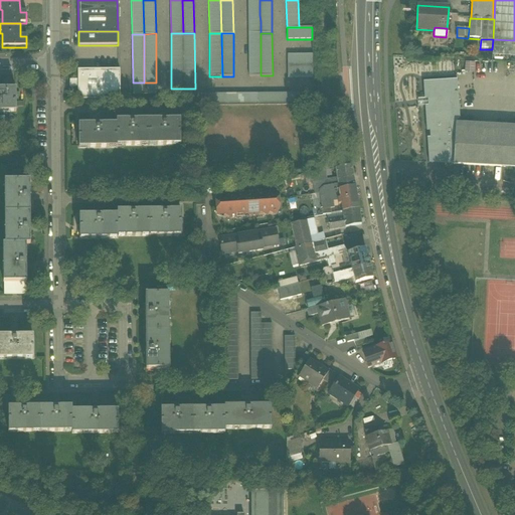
[(514,56),(514,40),(493,39),(492,55),(514,56)]
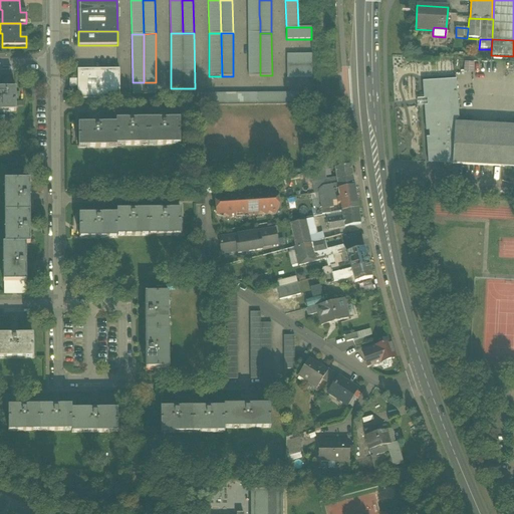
[(287,54),(287,67),(311,66),(311,54),(287,54)]
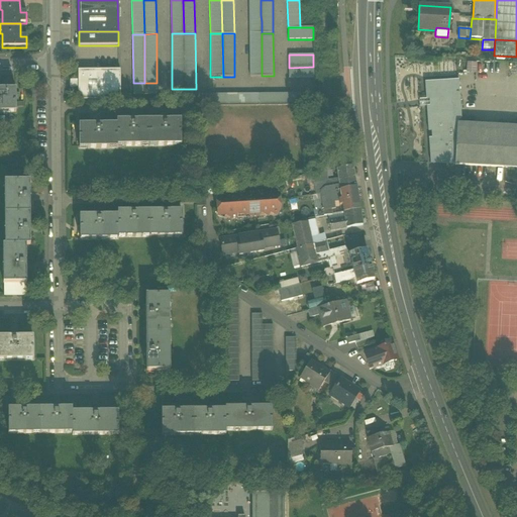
[(477,63),(467,63),(466,73),(476,73),(477,63)]
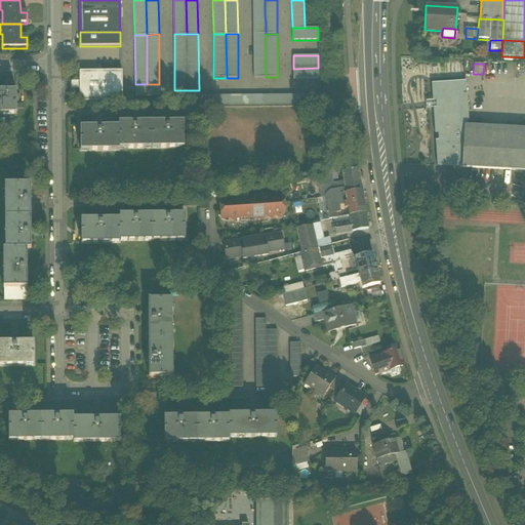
[(319,80),(318,68),(293,69),(293,80),(319,80)]
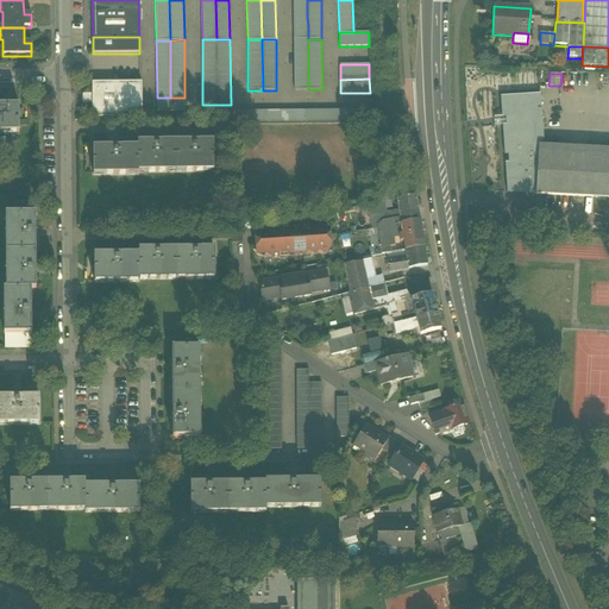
[(92,119),(142,118),(142,83),(92,83),(92,119)]
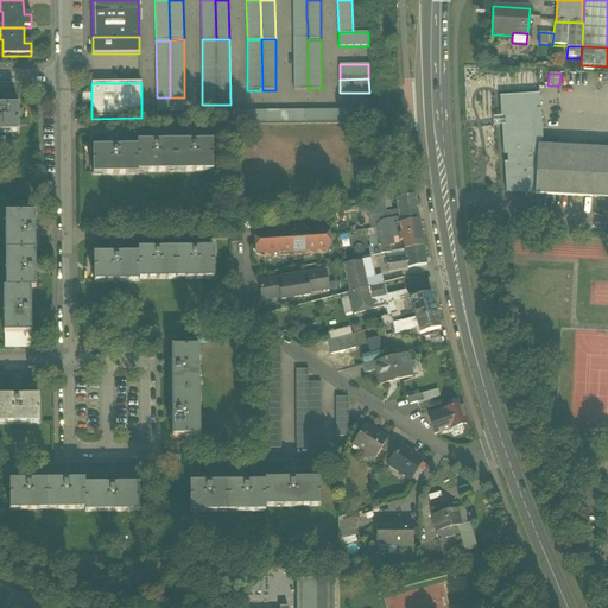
[(534,195),(537,152),(532,152),(532,143),(539,143),(543,139),(539,94),(499,97),(500,118),(504,118),(505,126),(501,126),(504,156),(507,154),(507,164),(504,164),(506,194),(534,195)]
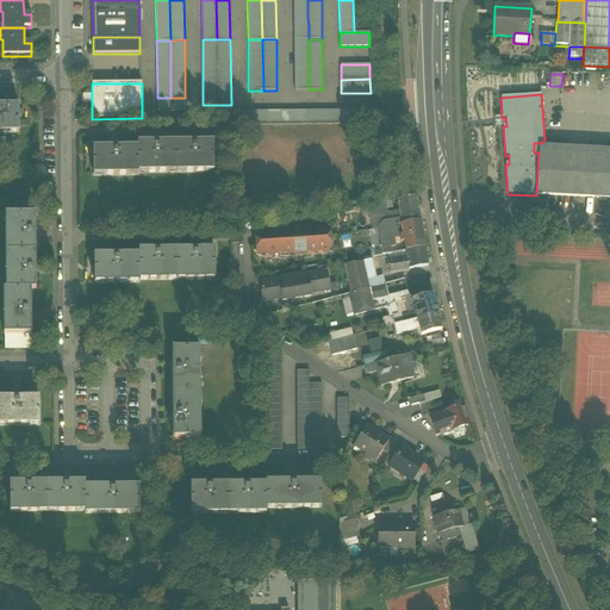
[(185,112),(185,98),(170,98),(157,98),(157,112),(185,112)]
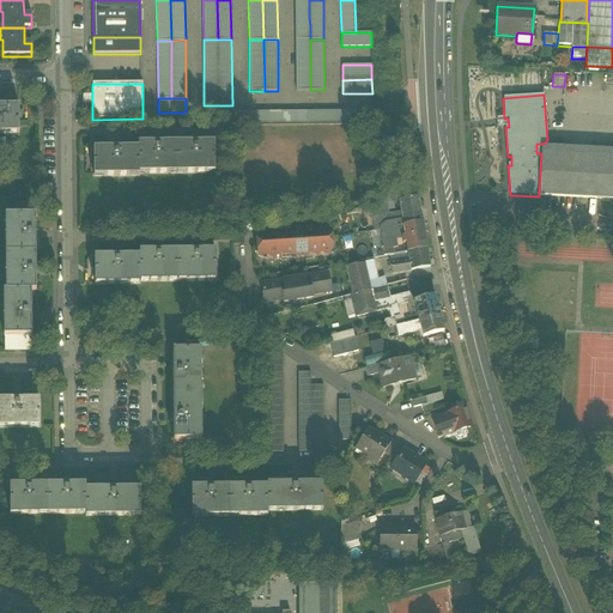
[(232,117),(232,105),(218,105),(218,113),(218,117),(232,117)]
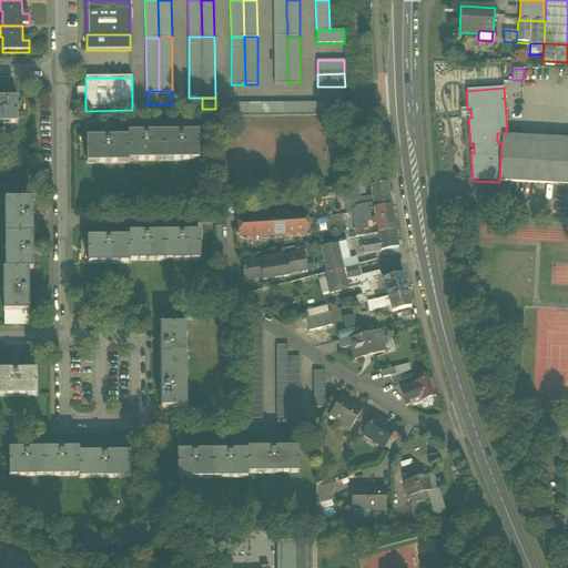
[(0,99),(0,123),(18,124),(18,99),(0,99)]
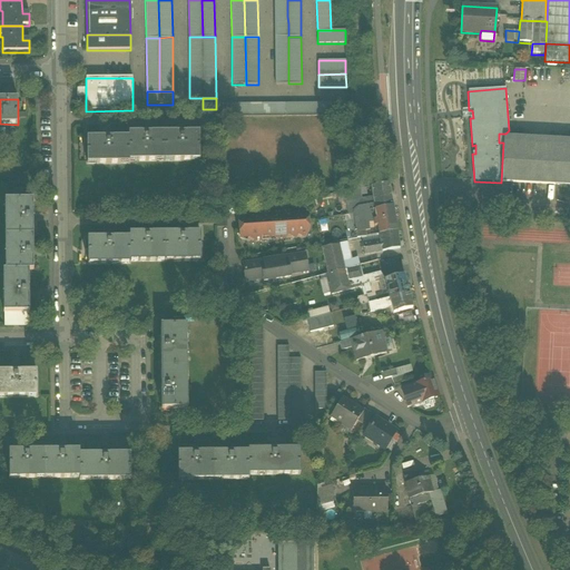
[(218,117),(258,117),(258,104),(218,104),(218,117)]
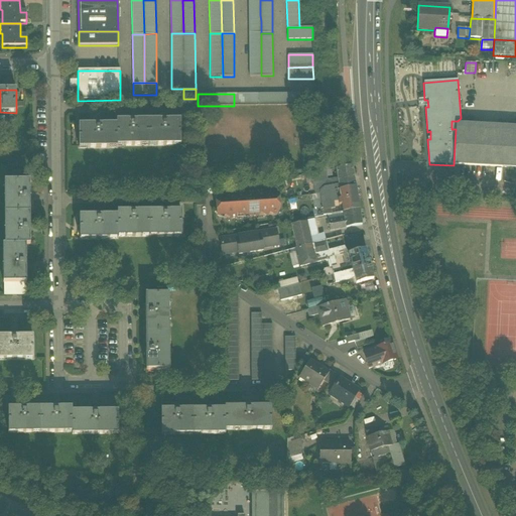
[(313,94),(234,94),(234,106),(313,106),(313,94)]
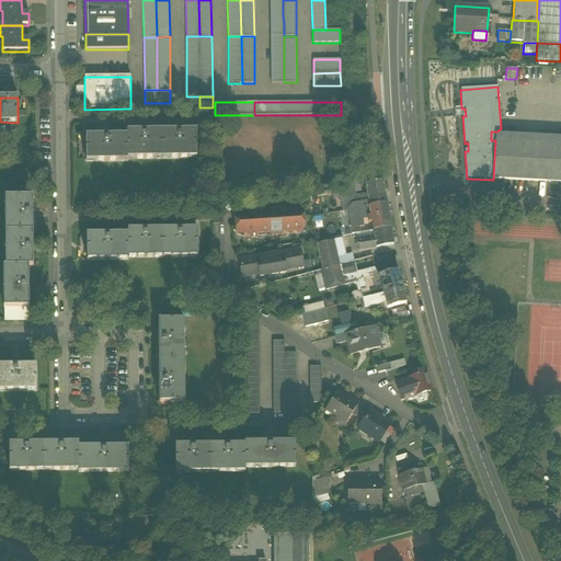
[(126,160),(161,160),(161,132),(126,133),(126,136),(126,160)]
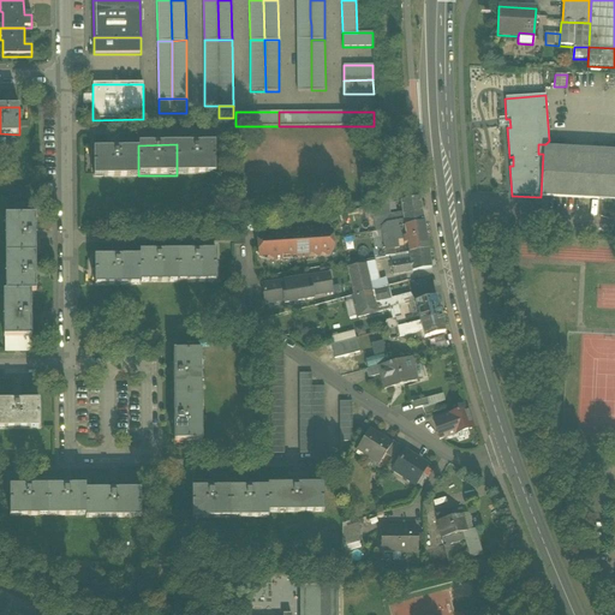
[(216,144),(177,144),(177,175),(216,174),(216,144)]
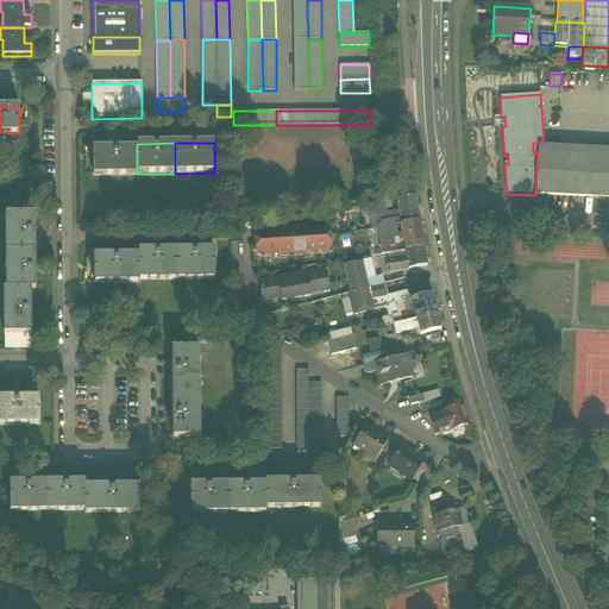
[(608,149),(539,145),(539,152),(538,152),(608,156),(608,149)]
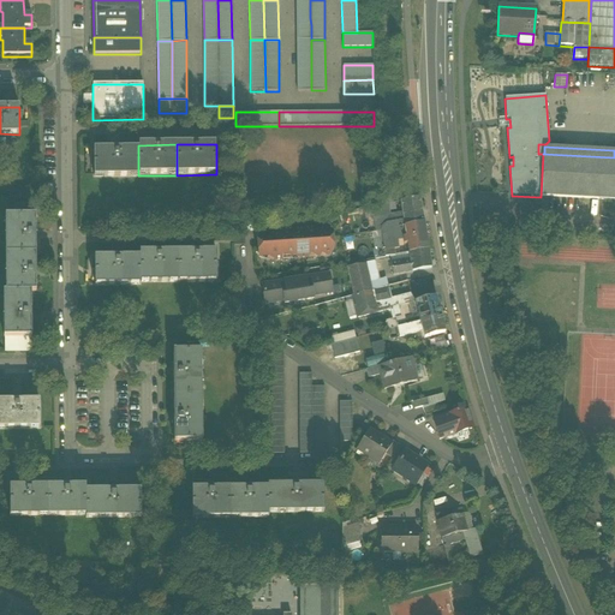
[(138,178),(138,175),(138,149),(93,150),(94,178),(138,178)]
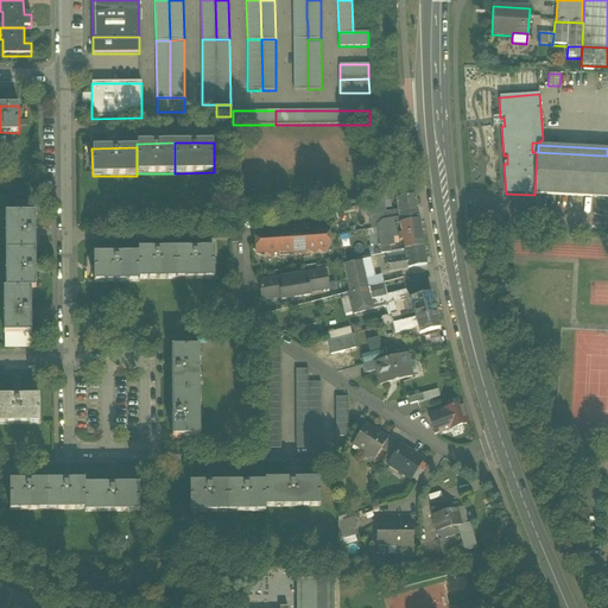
[(607,156),(537,152),(534,195),(607,198),(607,156)]
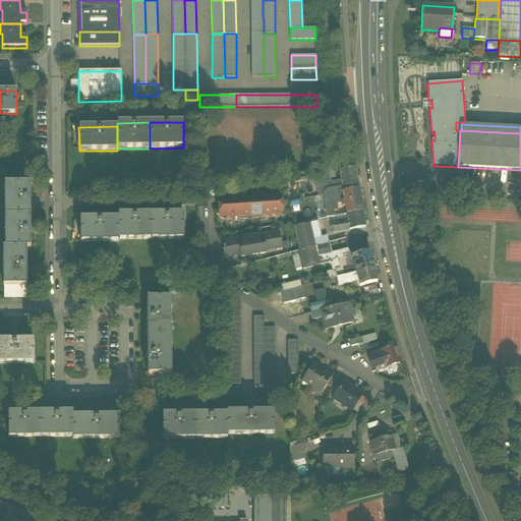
[(340,171),(341,181),(342,187),(358,184),(355,168),(351,169),(340,171)]
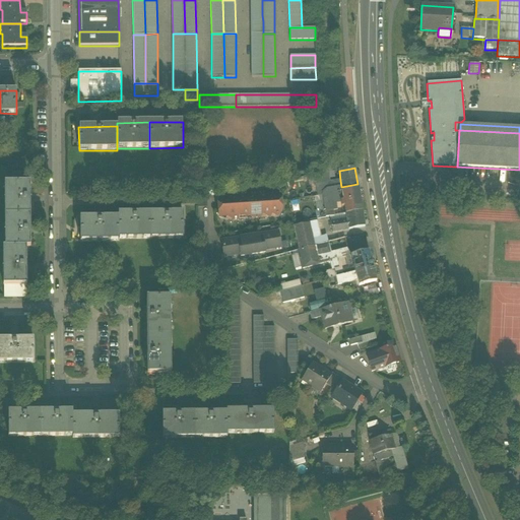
[(326,190),(341,187),(340,181),(325,183),(326,190)]
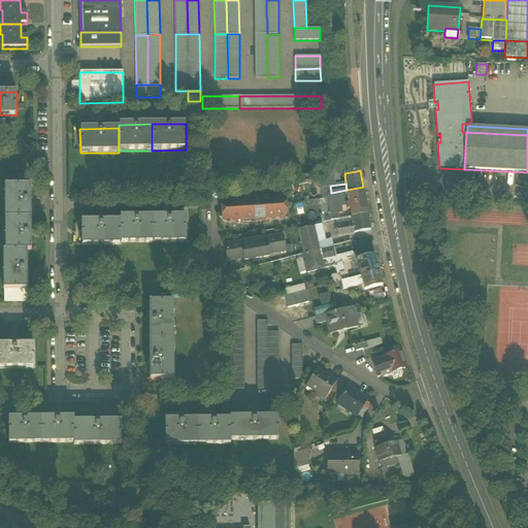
[(5,186),(5,219),(31,218),(30,186),(5,186)]
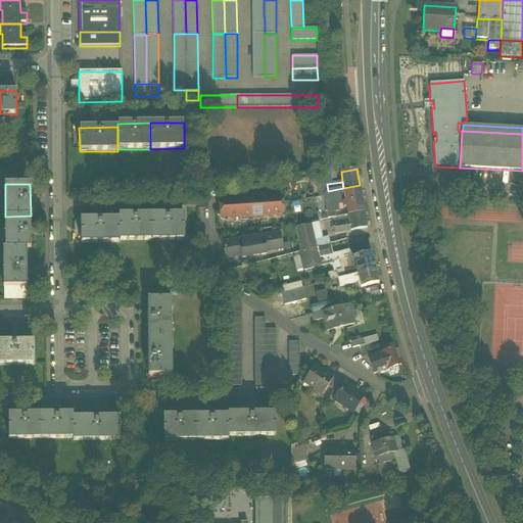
[(328,191),(329,196),(344,193),(361,190),(360,185),(343,188),(328,191)]
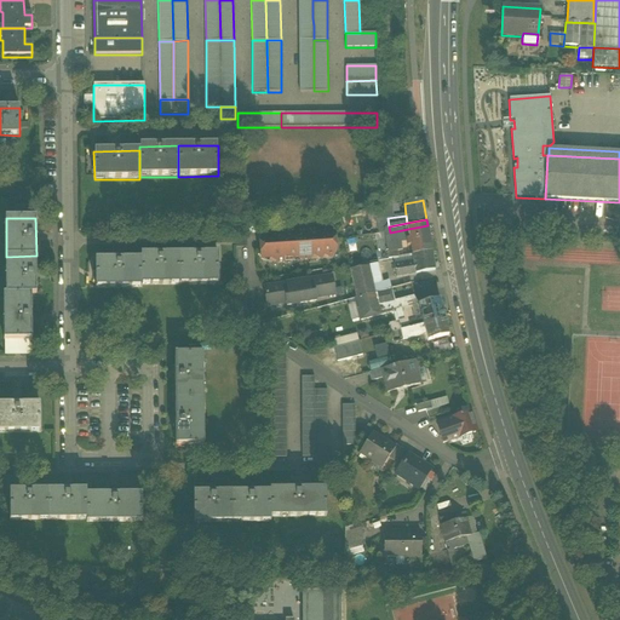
[(236,248),(246,247),(245,225),(235,225),(236,237),(236,248)]
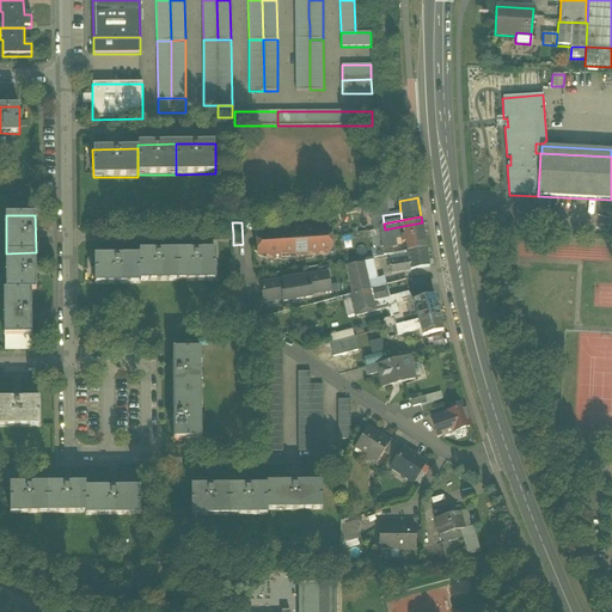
[(422,222),(403,226),(404,238),(402,239),(403,244),(405,243),(407,252),(426,249),(422,222)]
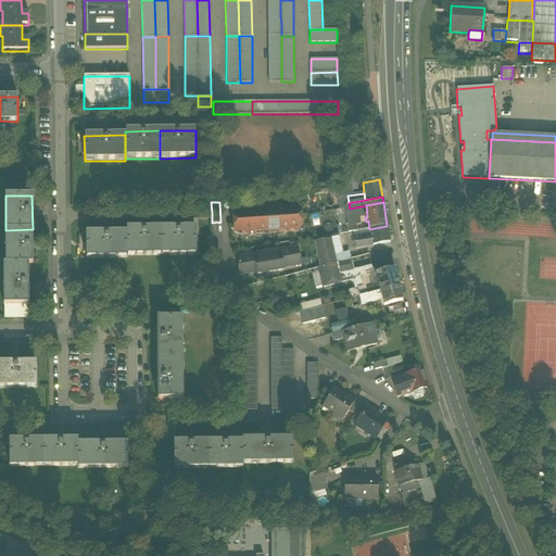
[(359,217),(365,217),(367,216),(366,205),(350,209),(344,210),(346,224),(349,232),(353,232),(357,231),(356,226),(361,225),(359,217)]
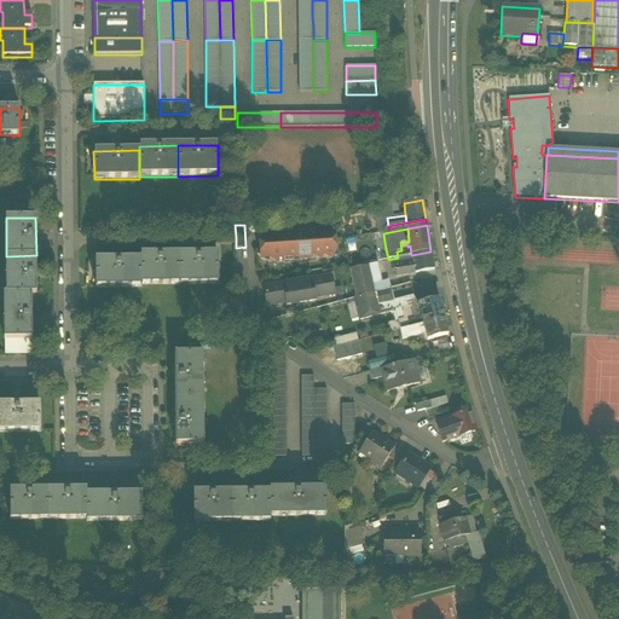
[(260,260),(268,264),(270,259),(278,262),(284,262),(284,258),(290,258),(294,259),(295,258),(302,261),(308,260),(311,256),(313,255),(320,260),(323,255),(330,259),(335,249),(334,236),(323,230),(320,235),(313,230),(305,231),(305,235),(301,236),(293,232),(284,232),(284,237),(281,237),(275,233),(273,233),(271,237),(264,233),(259,242),(260,260)]
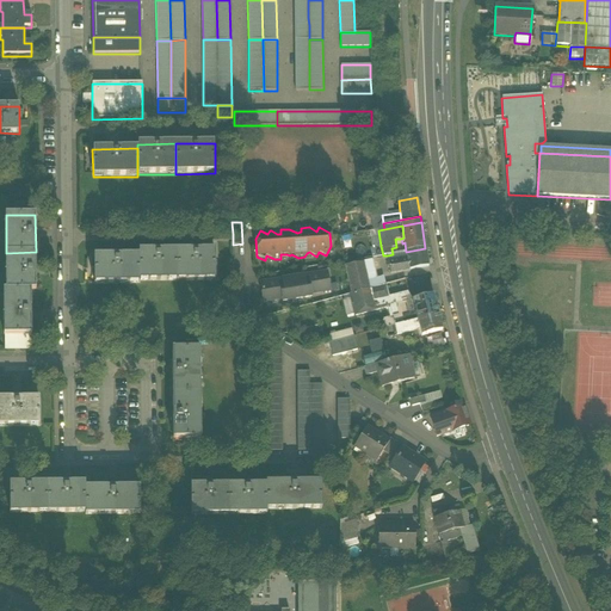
[(388,255),(383,255),(381,246),(370,248),(372,258),(382,255),(383,259),(388,258),(388,255)]
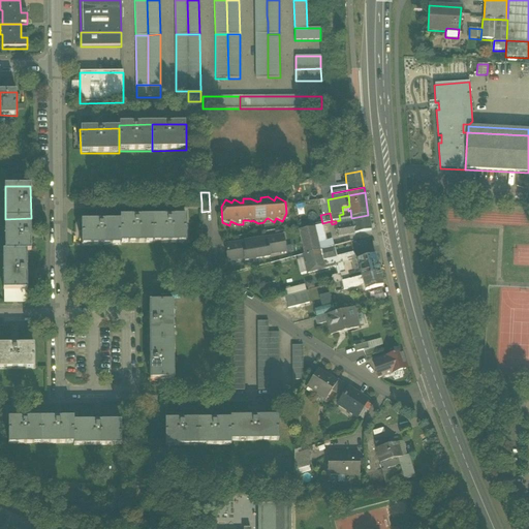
[(371,231),(368,215),(351,218),(352,224),(336,226),(338,237),(371,231)]
